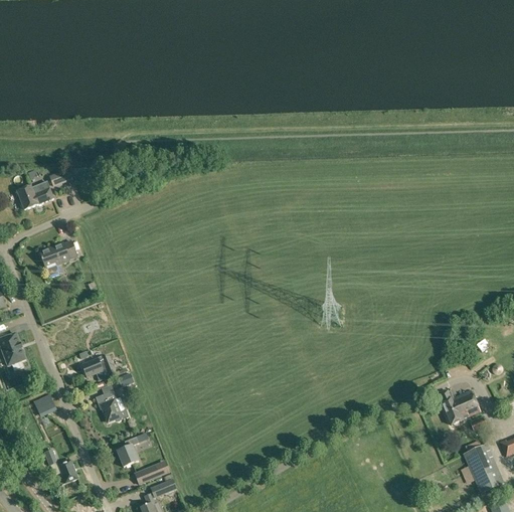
[(48,174),(53,185),(72,178),(67,167),(48,174)]
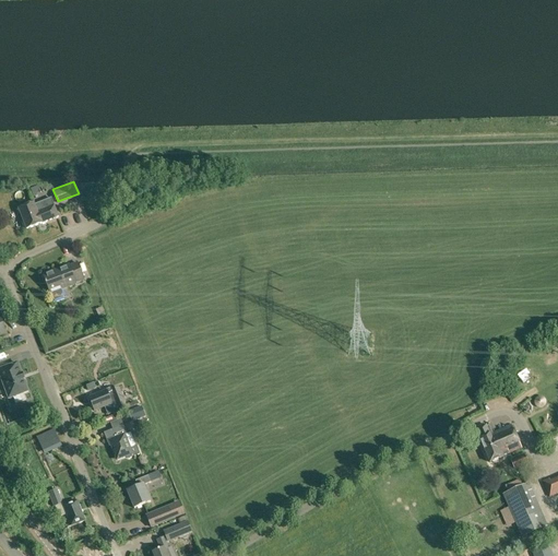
[(18,206),(25,226),(40,221),(40,220),(57,213),(50,196),(34,202),(33,200),(18,206)]
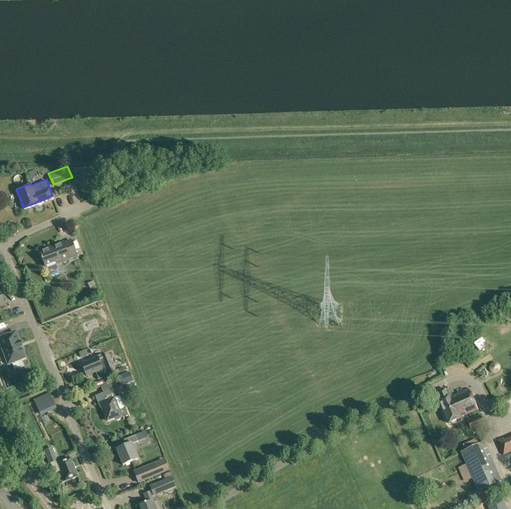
[(46,265),(49,272),(58,269),(56,262),(69,257),(68,256),(76,253),(70,238),(63,240),(39,249),(45,266),(46,265)]
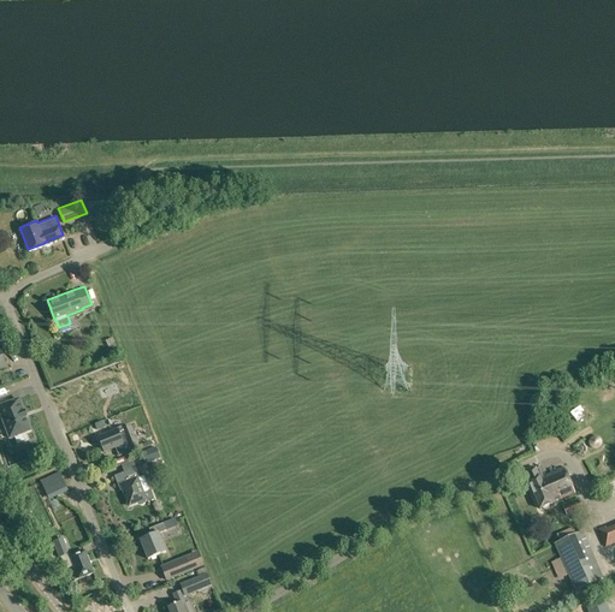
[(0,378),(1,381),(12,378),(9,370),(0,375),(0,378)]
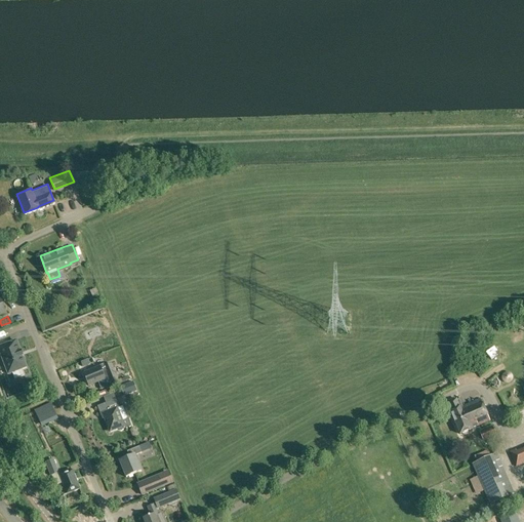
[(514,337),(521,336),(519,325),(512,327),(514,337)]
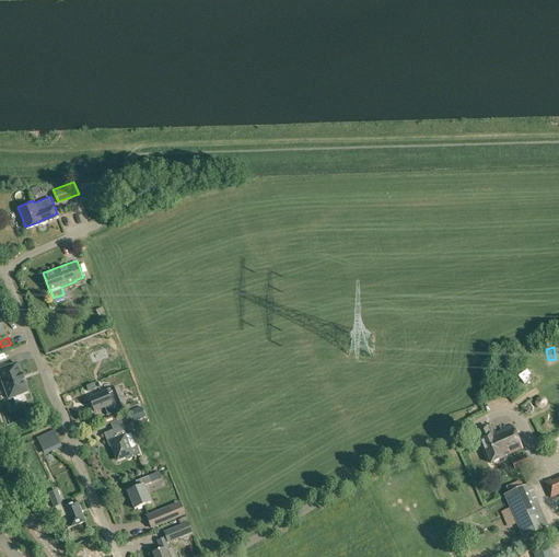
[(48,355),(50,361),(60,358),(58,351),(48,355)]
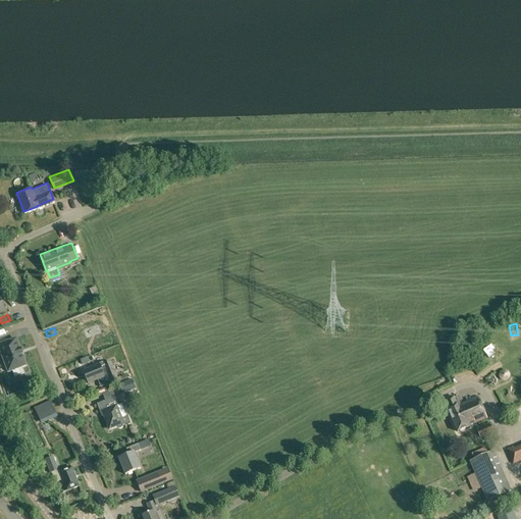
[(75,332),(58,341),(62,348),(79,340),(75,332)]
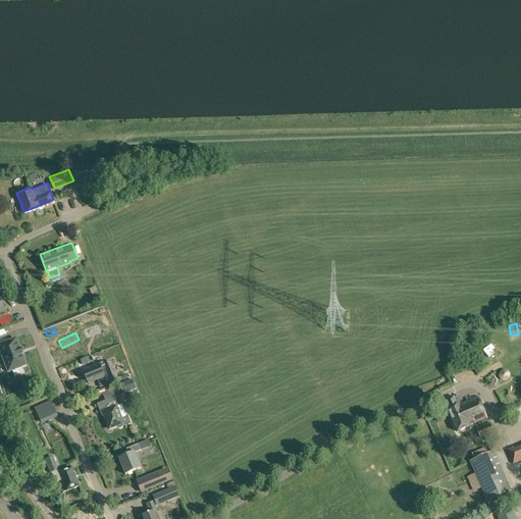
[(11,368),(14,374),(23,370),(21,364),(25,363),(21,352),(22,352),(20,347),(19,347),(15,335),(0,342),(0,350),(7,369),(11,368)]
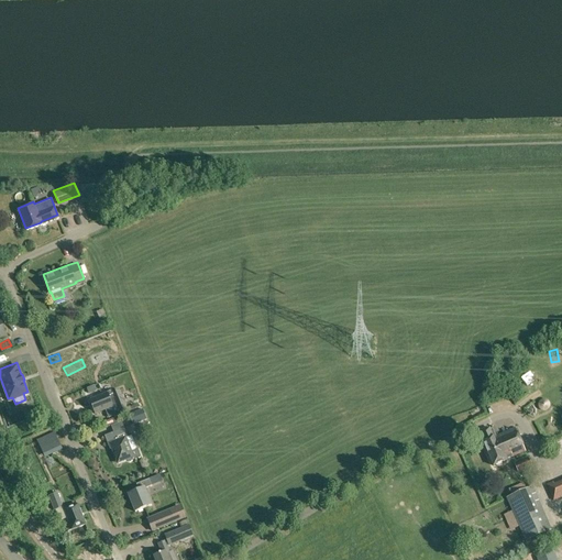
[(88,376),(99,374),(97,366),(86,369),(88,376)]
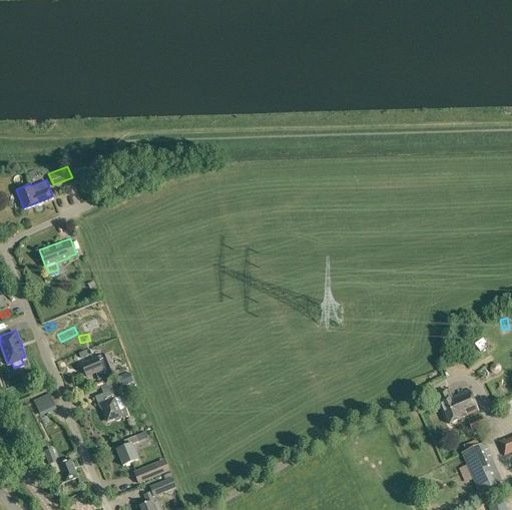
[(473,336),(476,345),(484,343),(481,334),(473,336)]
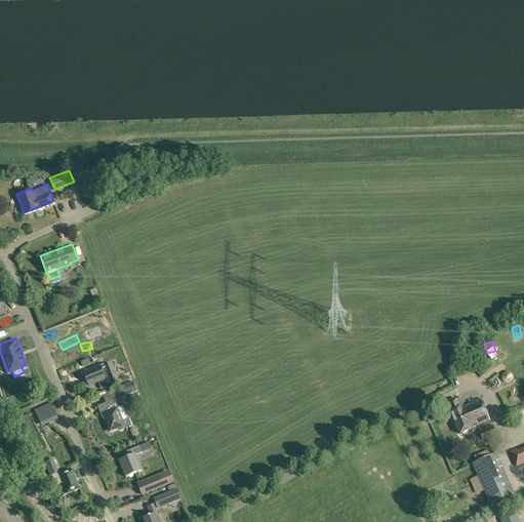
[(97,379),(101,387),(117,379),(111,361),(104,364),(105,367),(102,369),(99,364),(83,370),(88,383),(97,379)]
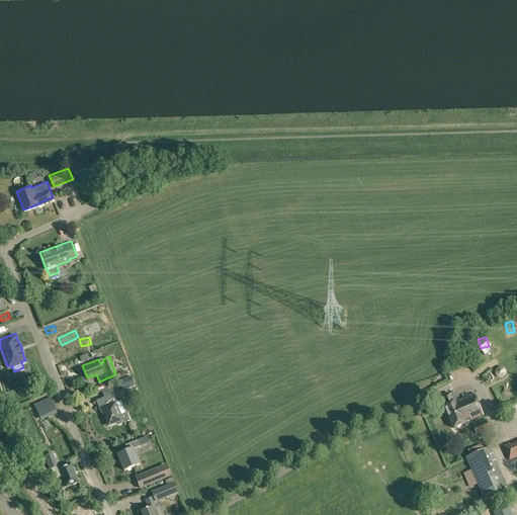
[(498,375),(500,375),(502,375),(504,374),(505,372),(506,370),(506,369),(505,367),(504,365),(503,364),(501,364),(499,364),(497,364),(496,365),(495,367),(494,369),(494,371),(495,373),(497,374),(498,375)]
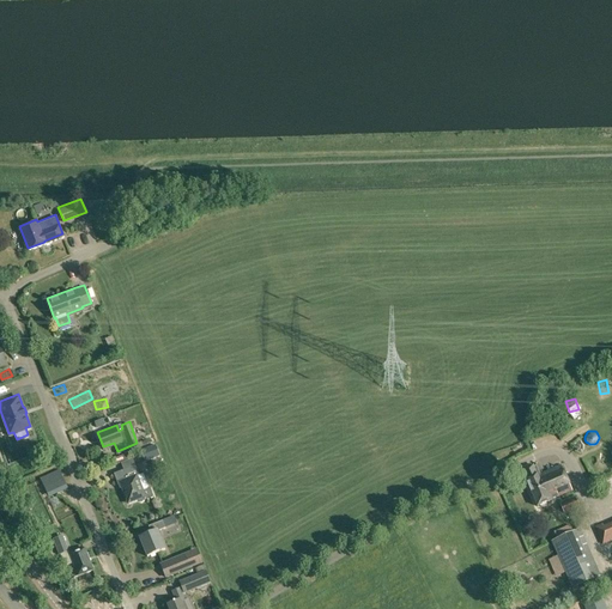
[(158,452),(155,442),(140,448),(144,458),(158,452)]
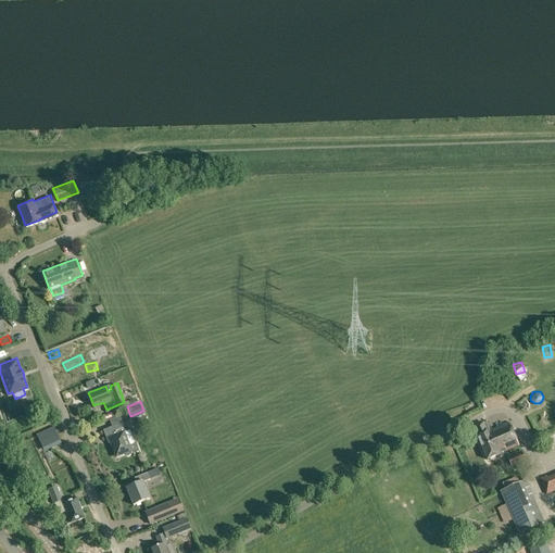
[(108,436),(115,454),(123,451),(127,453),(137,449),(134,441),(128,443),(123,429),(126,429),(122,419),(120,413),(109,417),(111,424),(102,427),(106,437),(108,436)]
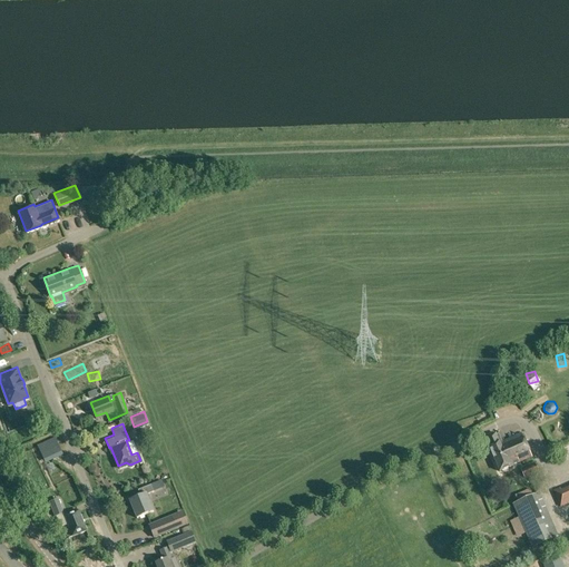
[(487,443),(499,469),(512,462),(531,453),(520,430),(501,439),(498,430),(496,431),(494,430),(484,434),(488,442),(487,443)]
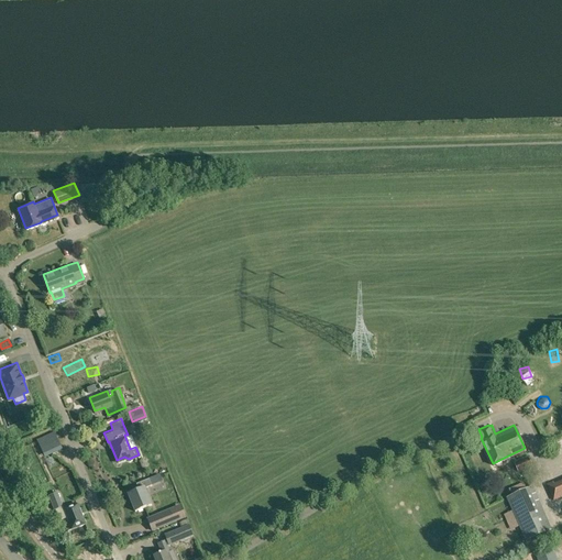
[(35,437),(44,456),(62,446),(53,428),(35,437)]
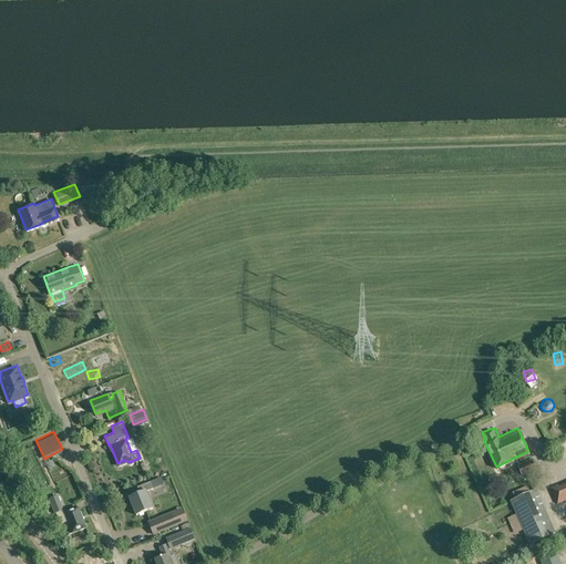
[(517,464),(521,473),(536,467),(533,458),(517,464)]
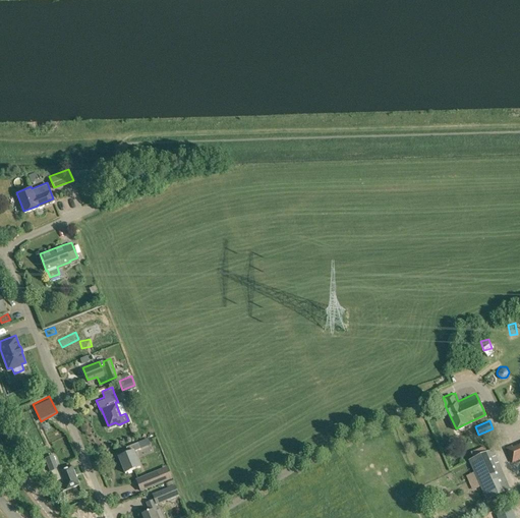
[(118,455),(124,470),(139,464),(132,449),(139,446),(137,440),(125,445),(127,451),(118,455)]
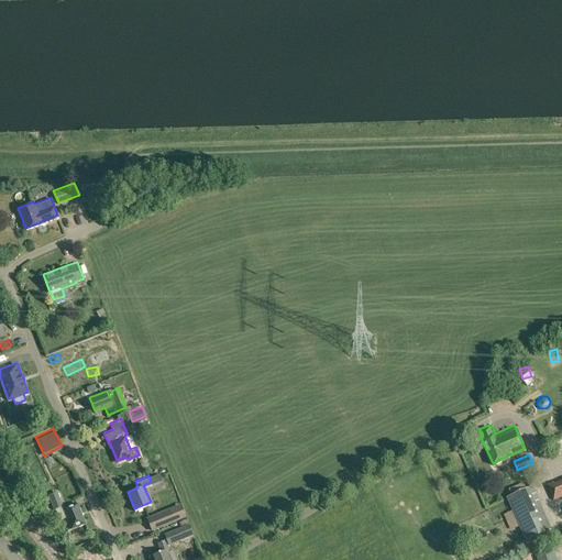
[(546,482),(552,498),(561,494),(561,476),(553,481),(552,479),(546,482)]
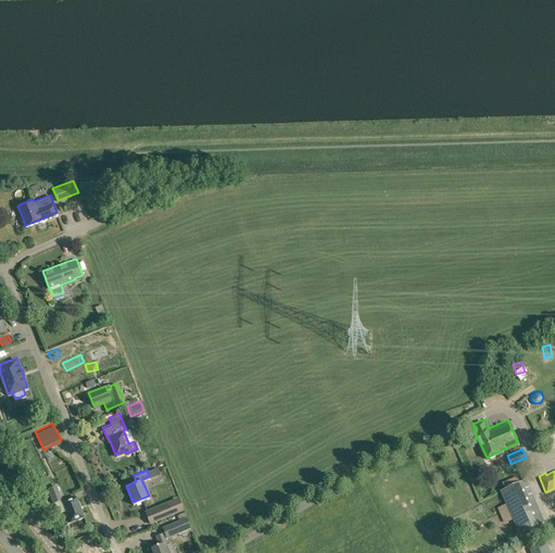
[(524,478),(503,487),(521,529),(543,520),(524,478)]
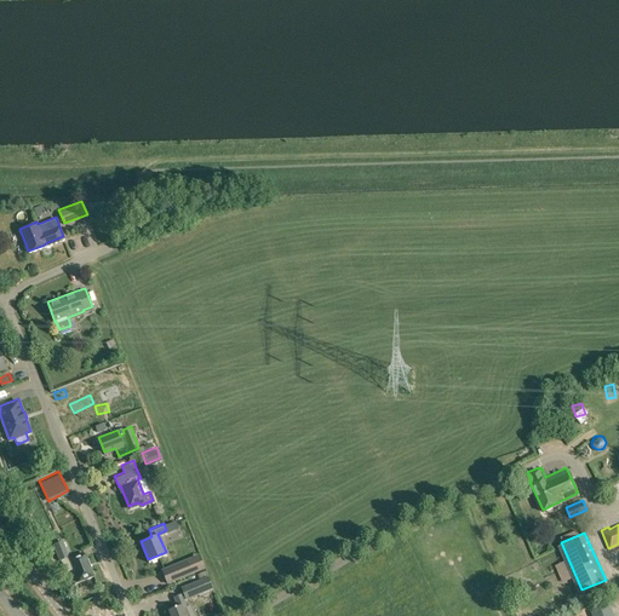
[(52,542),(58,558),(59,558),(68,554),(62,539),(52,542)]
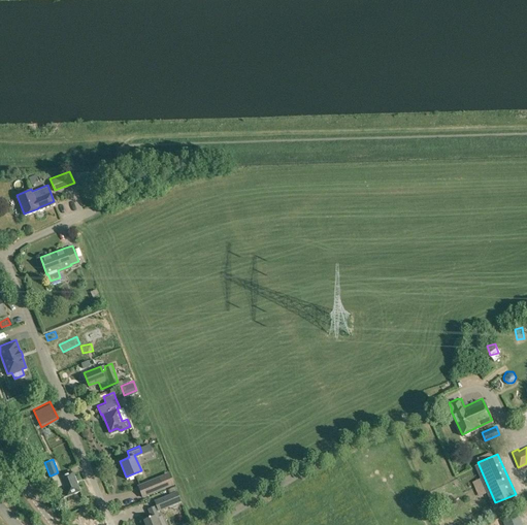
[(59,476),(62,484),(66,494),(79,489),(72,470),(59,476)]
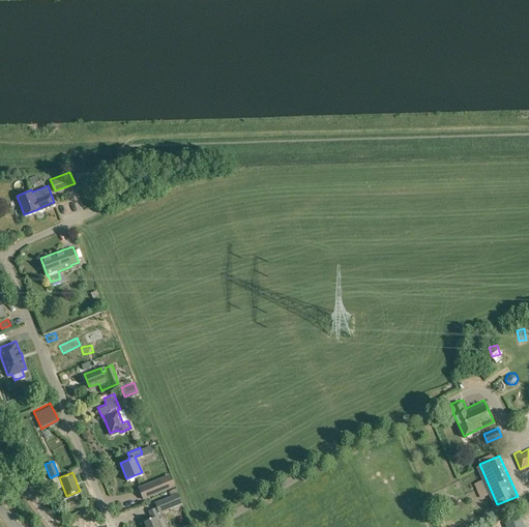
[(138,486),(143,498),(165,489),(160,476),(138,486)]
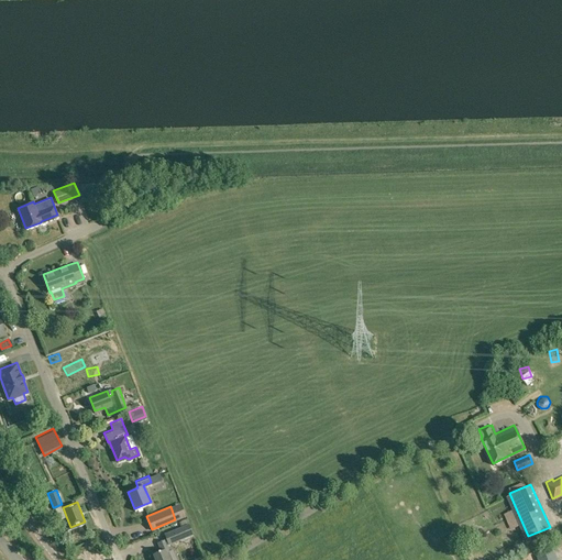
[(164,531),(168,544),(194,534),(189,522),(164,531)]
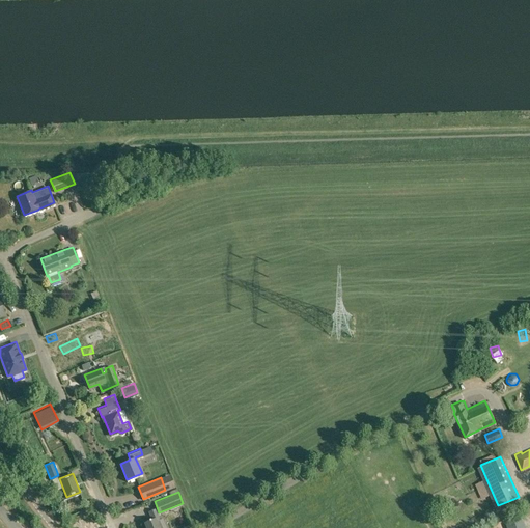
[(144,522),(146,527),(167,527),(162,517),(159,518),(155,507),(148,510),(151,519),(144,522)]
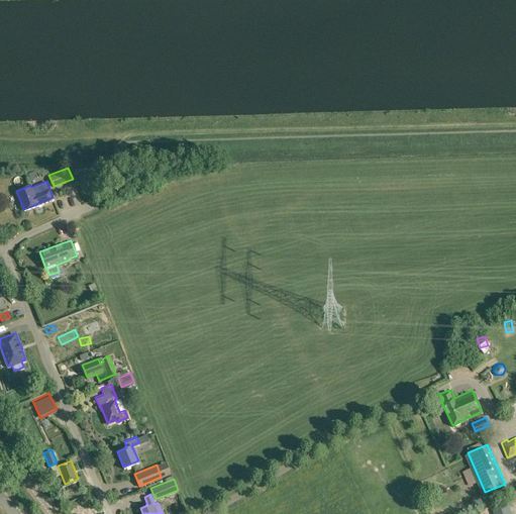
[(511,513),(508,503),(492,509),(493,513),(511,513)]
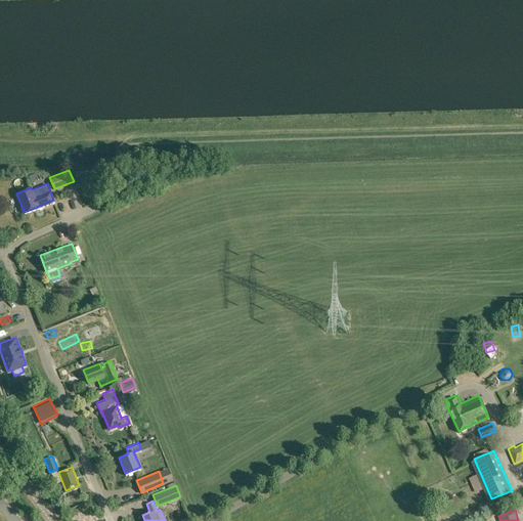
All buildings are outlined.
